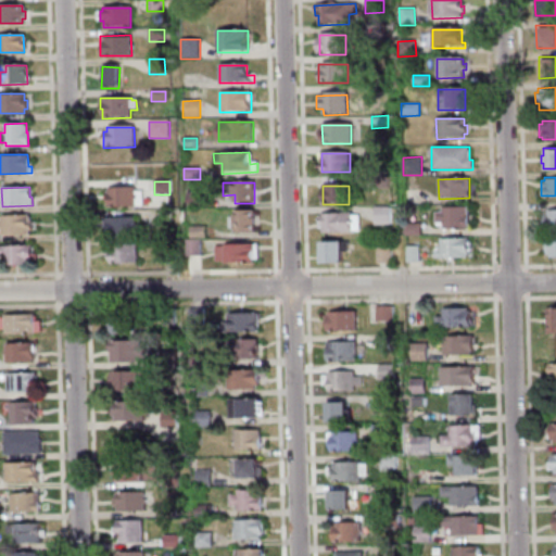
[(108,189),(108,209),(142,207),(142,191),(136,191),(136,188),(108,189)]
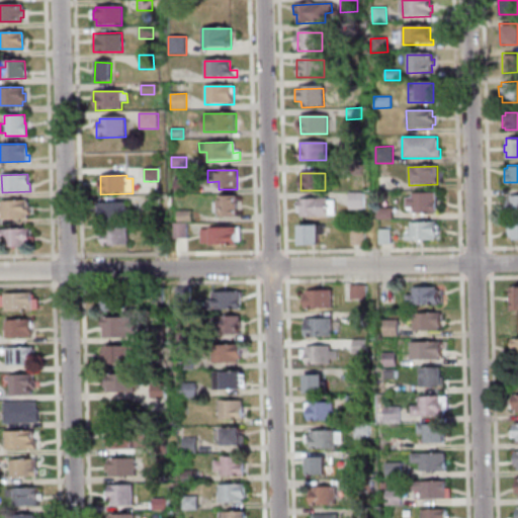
[(174,180),(174,193),(188,193),(188,180),(174,180)]
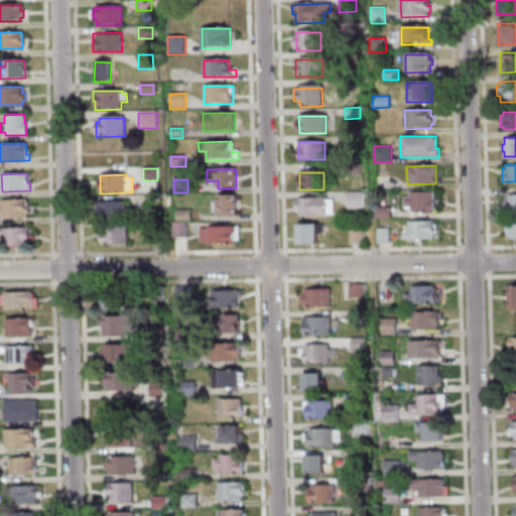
[(347,192),(347,209),(362,209),(362,192),(347,192)]
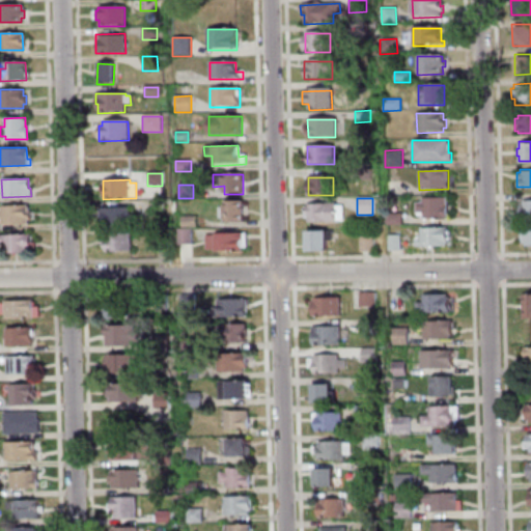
[(423,198),(447,198),(448,206),(449,220),(423,220),(423,214),(417,214),(417,204),(423,204),(423,198)]
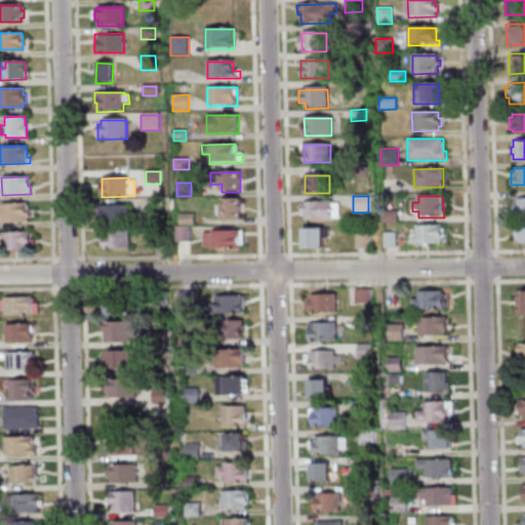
[(515,197),(524,197),(524,213),(512,214),(512,200),(515,200),(515,197)]
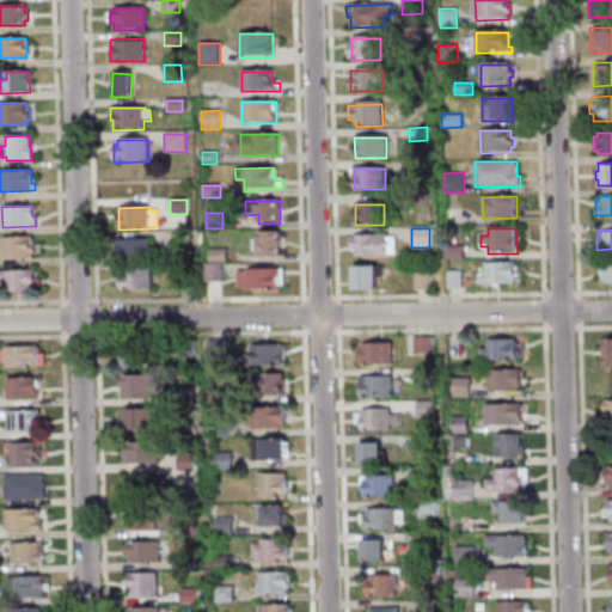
[(258,233),(280,233),(281,258),(259,258),(258,233)]
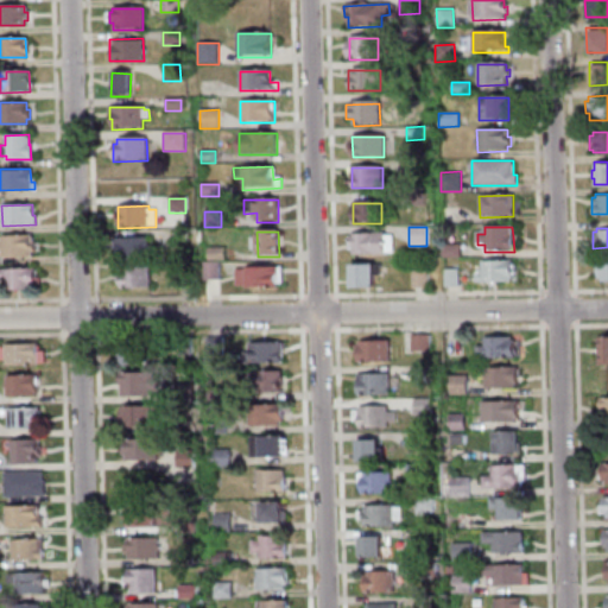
[(347,238),(348,251),(353,251),(353,257),(384,255),(384,253),(392,253),(391,236),(384,236),(384,234),(352,234),(352,238),(347,238)]
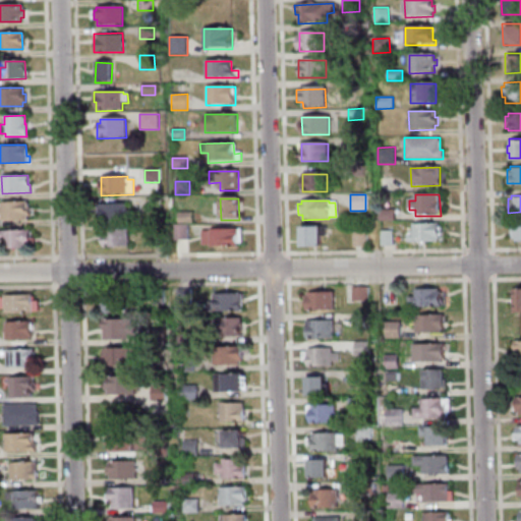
[(1,203),(26,203),(26,210),(29,210),(29,216),(26,216),(26,220),(1,220),(1,215),(0,215),(0,205),(1,205),(1,203)]
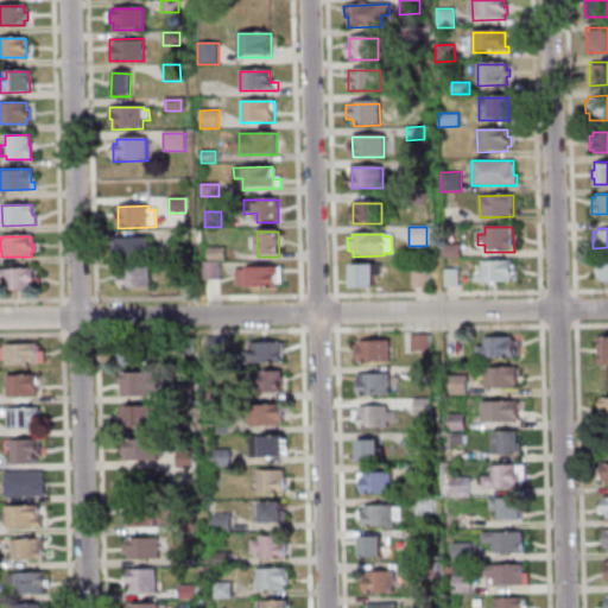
[(116,260),(149,260),(149,238),(116,238),(116,260)]
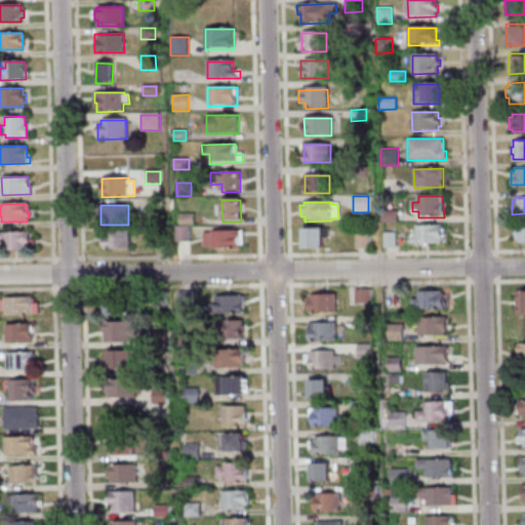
[(398,211),(398,224),(381,224),(381,211),(398,211)]
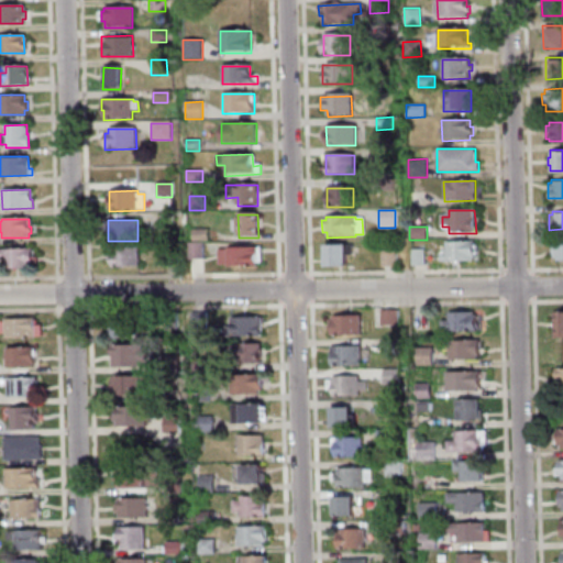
[(192,230),(192,242),(209,241),(209,230),(192,230)]
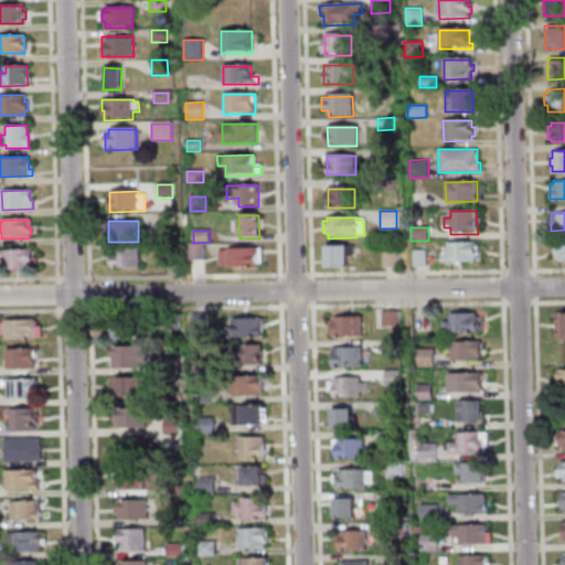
[(553,240),(564,240),(564,259),(556,260),(556,257),(553,257),(553,240)]
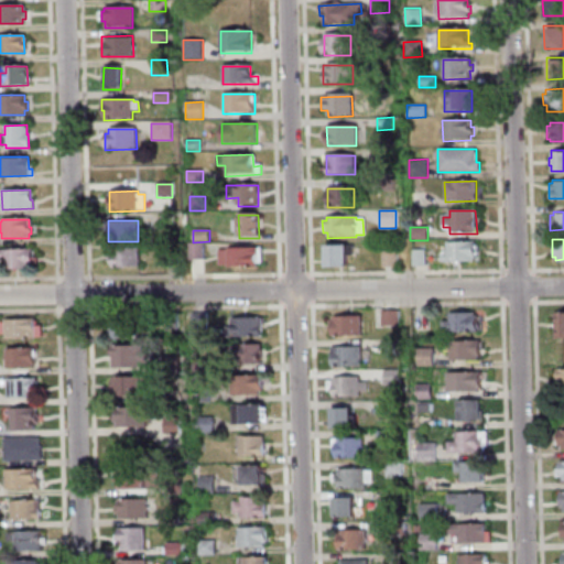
[(446,242),(446,251),(444,251),(444,252),(441,252),(441,263),(474,263),(474,259),(476,259),(476,242),(446,242)]
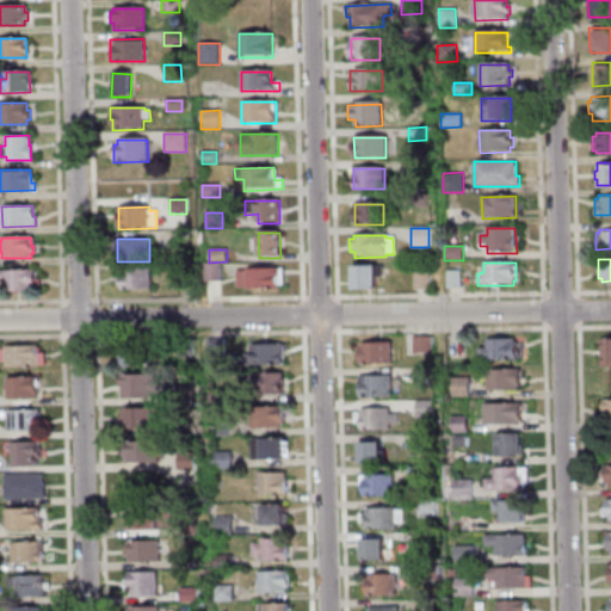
[(204,264),(204,283),(221,283),(221,264),(204,264)]
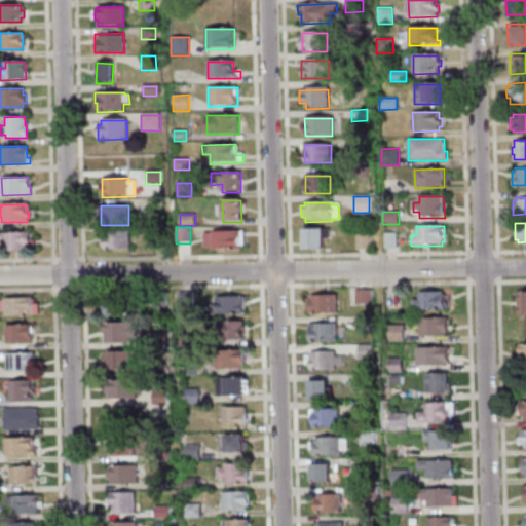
[(153,231),(153,246),(163,246),(163,231),(153,231)]
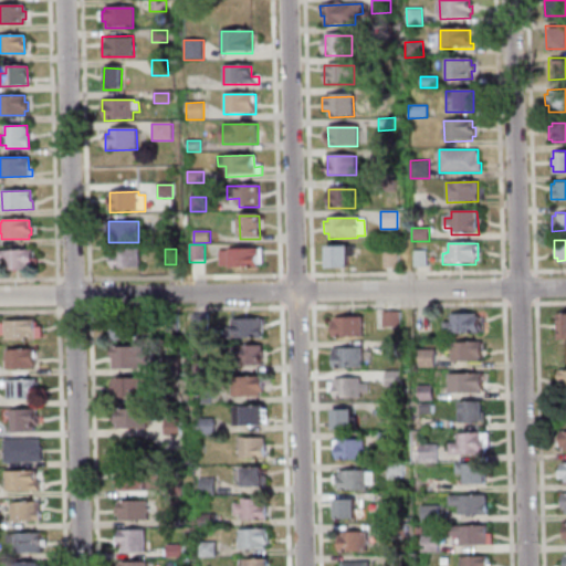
[(327,249),(327,271),(348,270),(348,249),(327,249)]
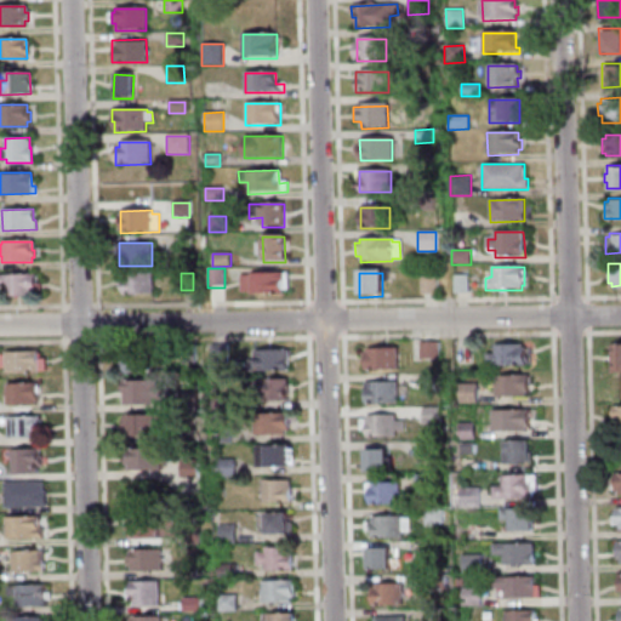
[(154,295),(154,274),(123,274),(123,279),(120,279),(120,290),(123,290),(123,295),(154,295)]
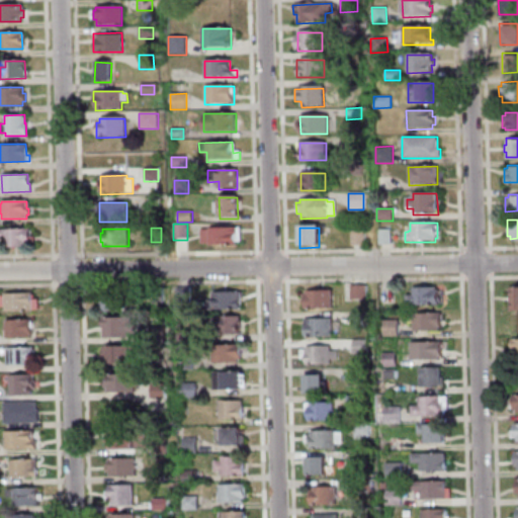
[(201,230),(201,245),(237,244),(237,229),(201,230)]
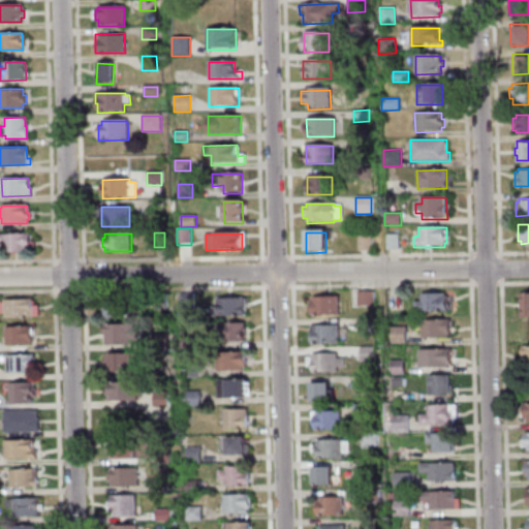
[(0,235),(29,235),(30,248),(27,248),(27,252),(5,252),(5,244),(0,244),(0,235)]
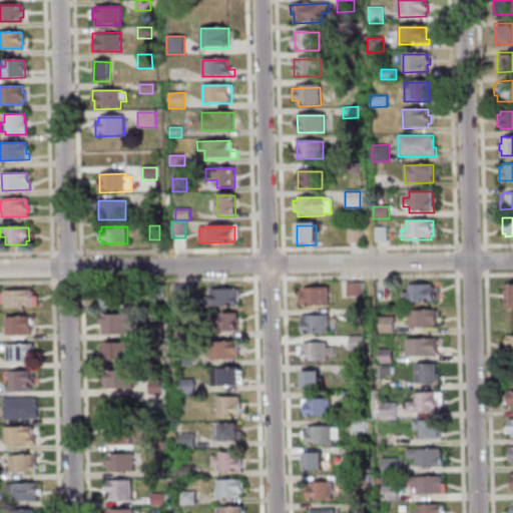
[(386,227),(386,242),(375,242),(375,227),(386,227)]
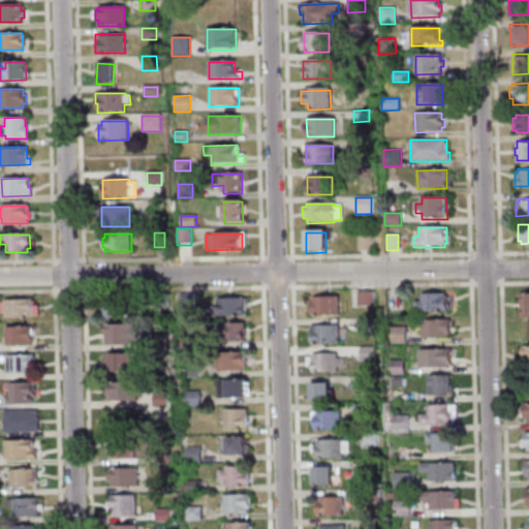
[(358,237),(359,251),(371,250),(371,236),(358,237)]
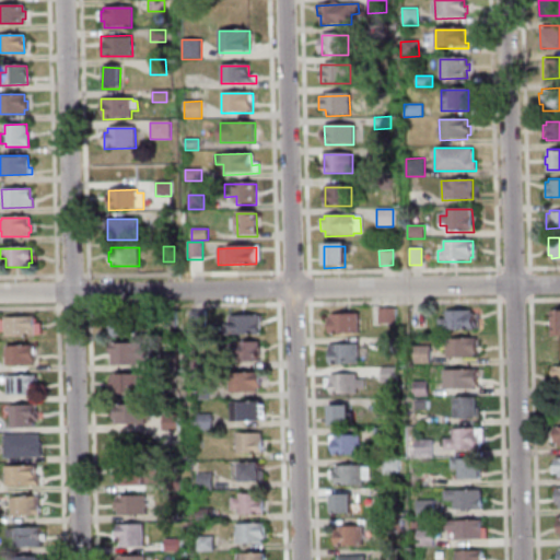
[(394,307),(377,307),(377,322),(394,322),(394,307)]
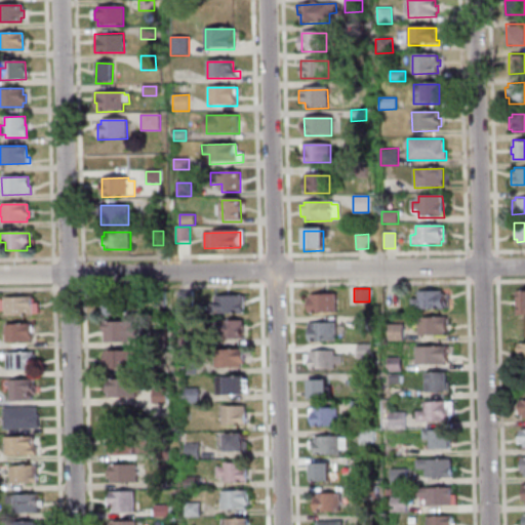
[(416,297),(416,289),(441,288),(441,291),(443,291),(443,307),(411,308),(410,297),(416,297)]
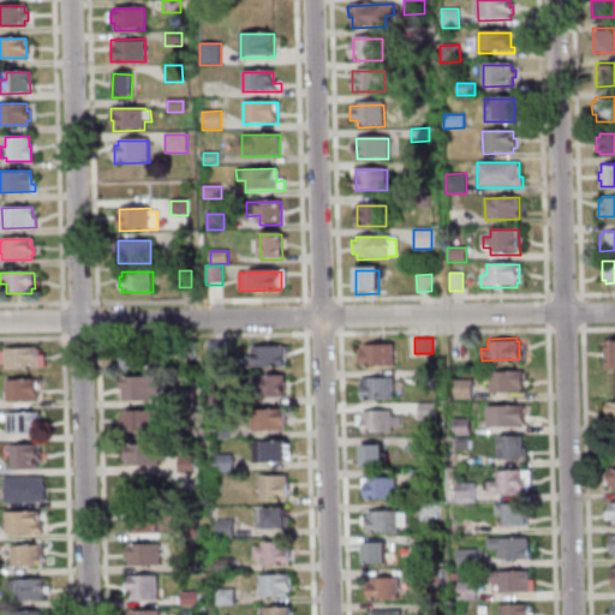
[(601,339),(614,338),(614,369),(601,369),(601,339)]
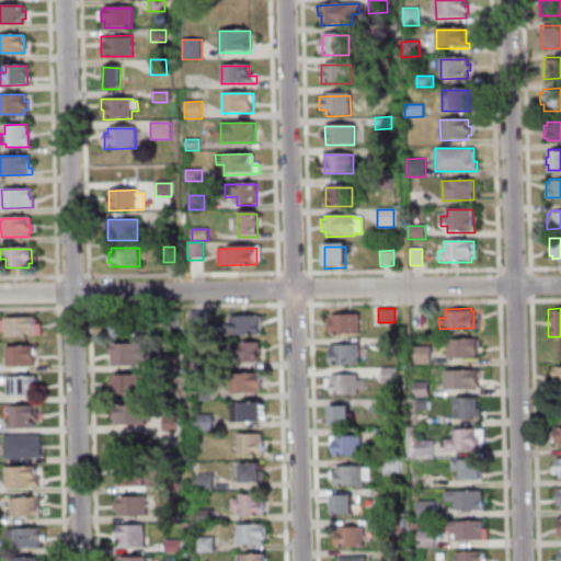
[(165,310),(164,324),(176,324),(178,311),(165,310)]
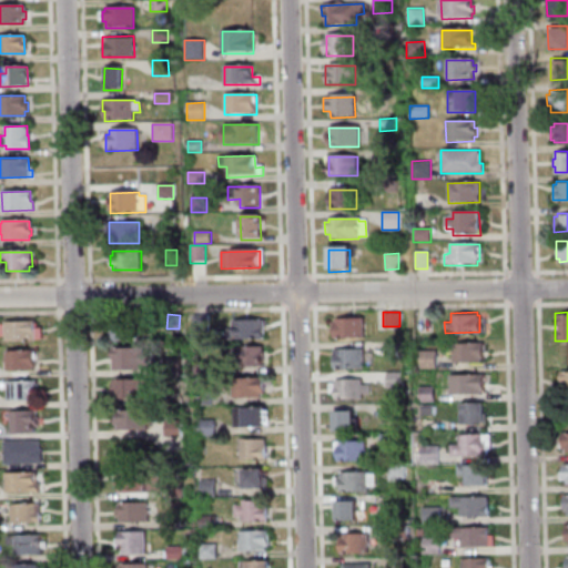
[(332,317),(332,336),(363,336),(363,317),(332,317)]
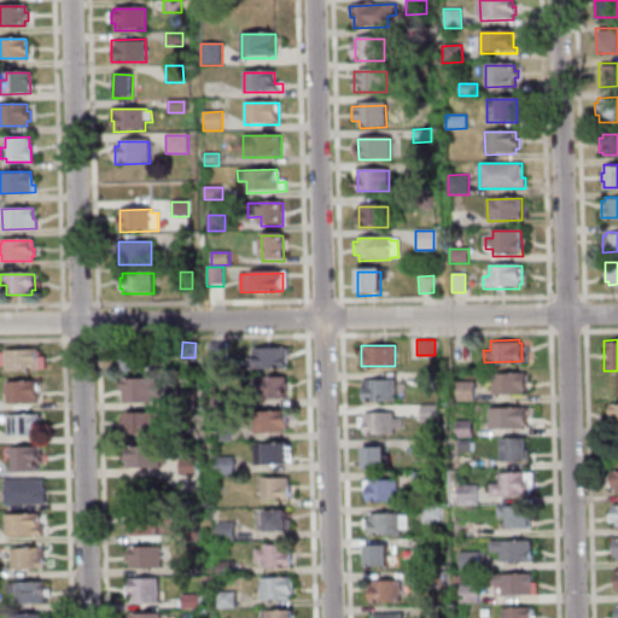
[(290,367),(290,347),(250,347),(250,367),(290,367)]
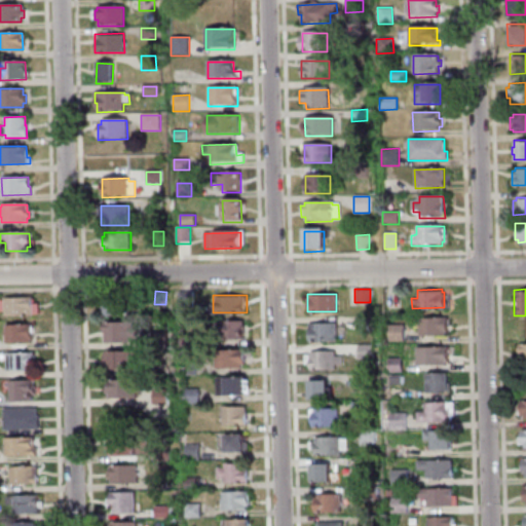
[(3,314),(3,309),(0,309),(0,299),(3,299),(3,296),(31,296),(31,302),(36,302),(37,313),(31,313),(31,314),(3,314)]
